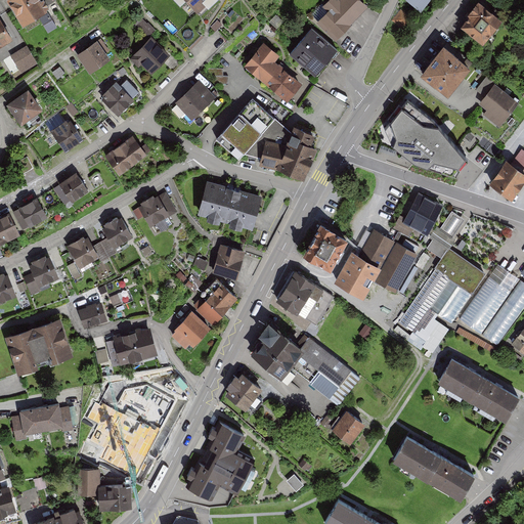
[(39,0),(5,0),(20,26),(46,11),(39,0)]
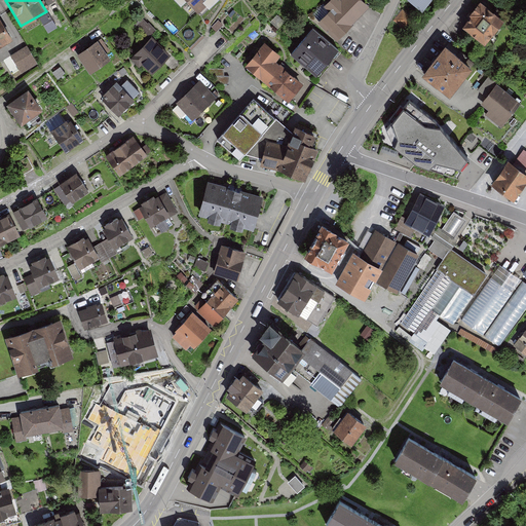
[(188,0),(199,10),(208,2),(204,0),(188,0)]
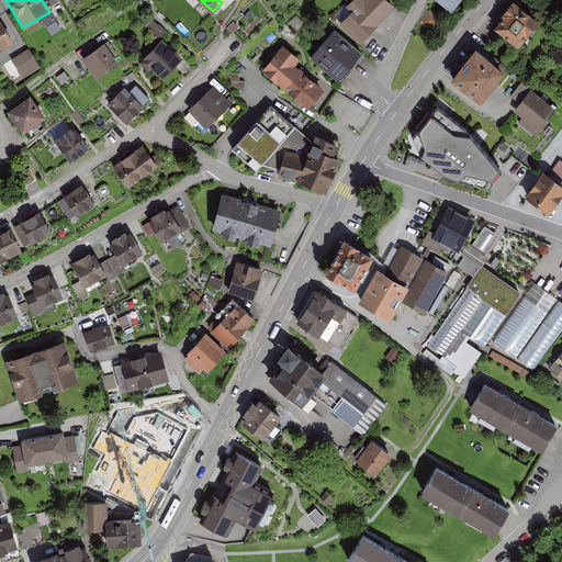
[(351,11),(339,23),(359,43),(394,8),(385,0),(352,0),(347,7),(351,11)]
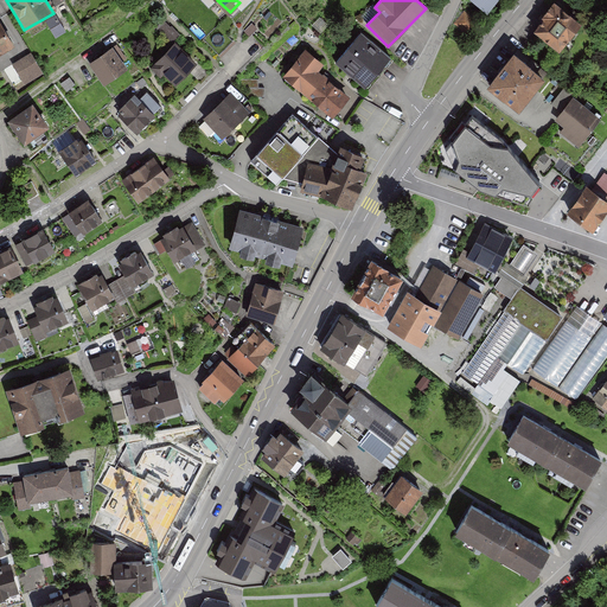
[(473,0),(490,12),(498,0),(473,0)]
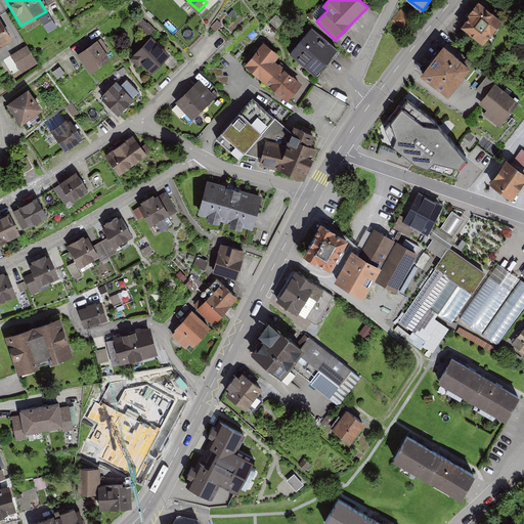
[(463,27),(483,41),(497,22),(478,7),(463,27)]
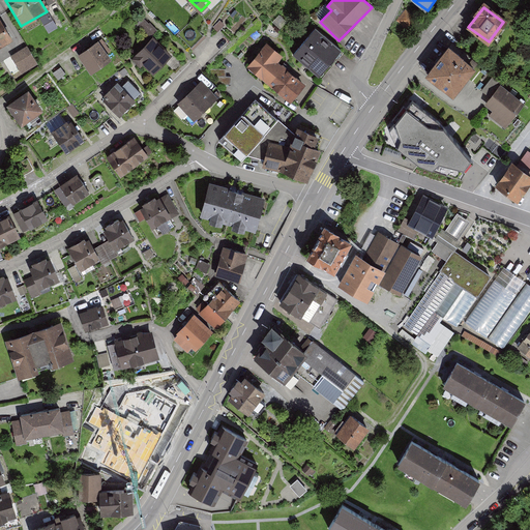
[(0,19),(0,46),(11,40),(0,19)]
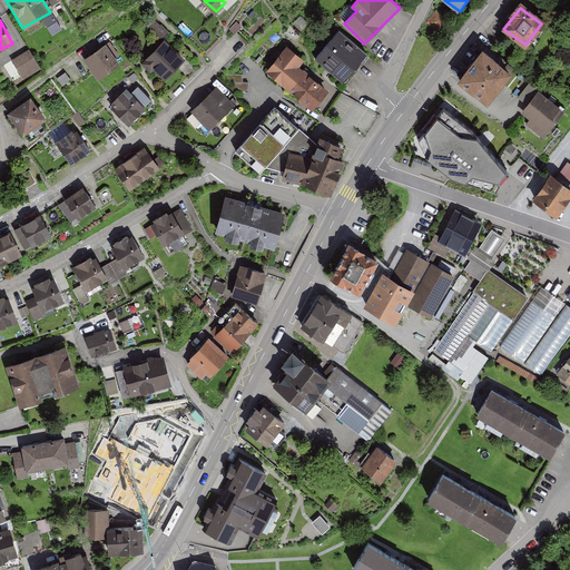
[(340,29),(316,57),(343,79),(366,50),(340,29)]
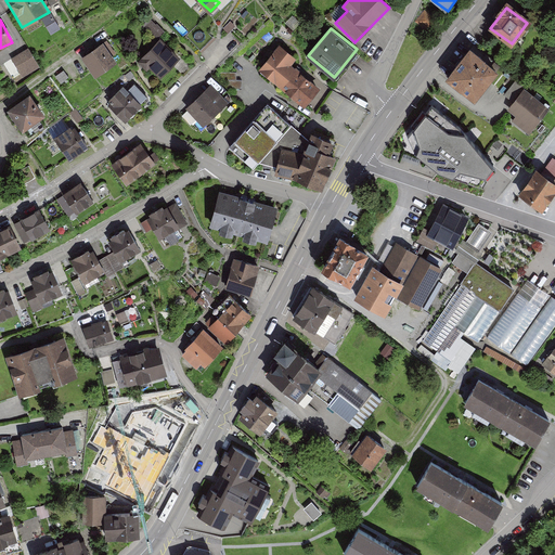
[(160,39),(138,62),(145,69),(149,66),(159,78),(180,59),(160,39)]
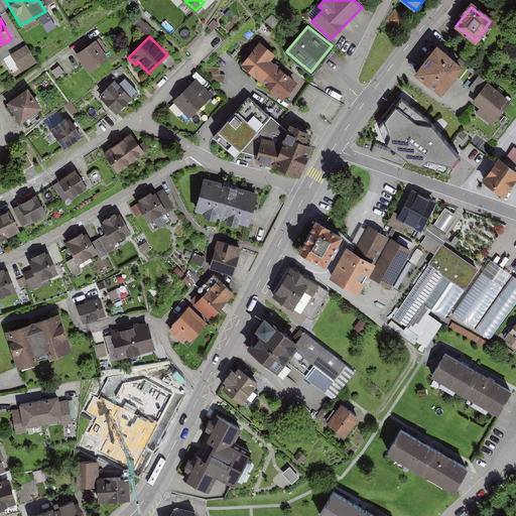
[(76,51),(89,70),(109,55),(96,37),(76,51)]
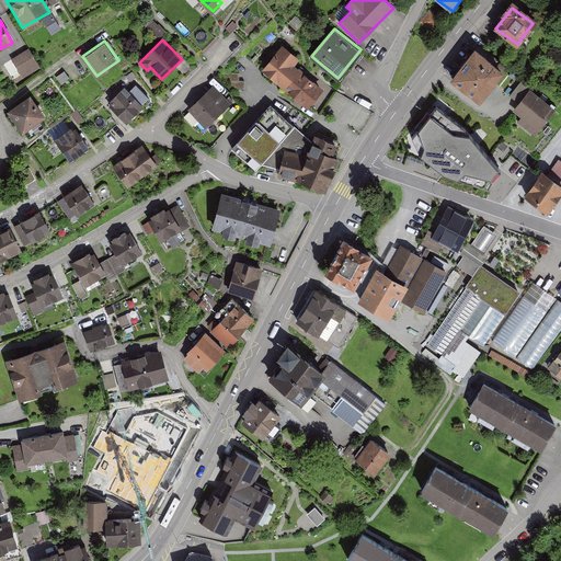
[(504,66),(476,43),(450,76),(480,98),(504,66)]
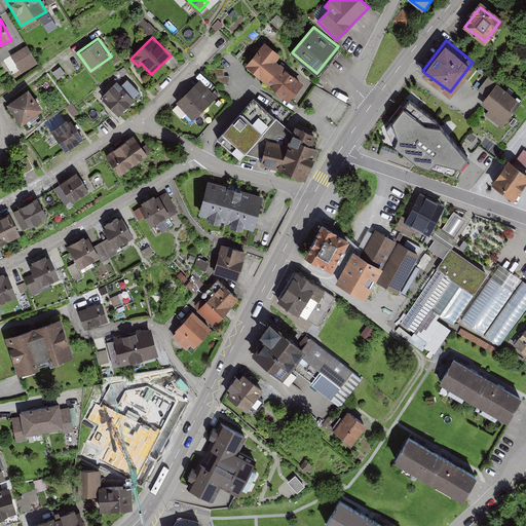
[(264,43),(245,66),(288,103),(302,85),(275,63),(280,57),(264,43)]
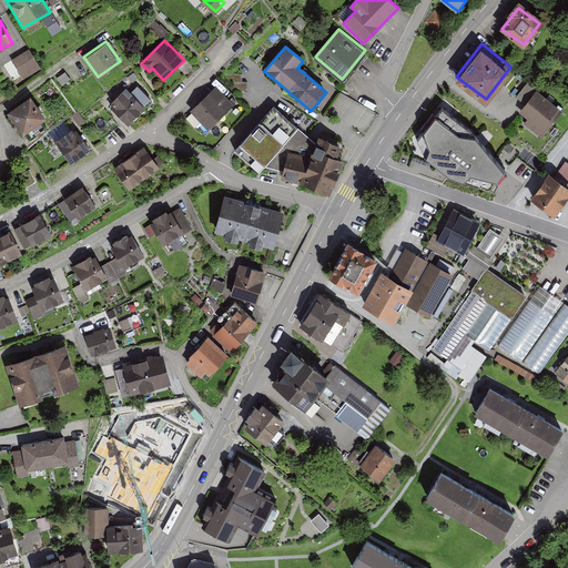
[(12,59),(24,77),(41,66),(30,48),(12,59)]
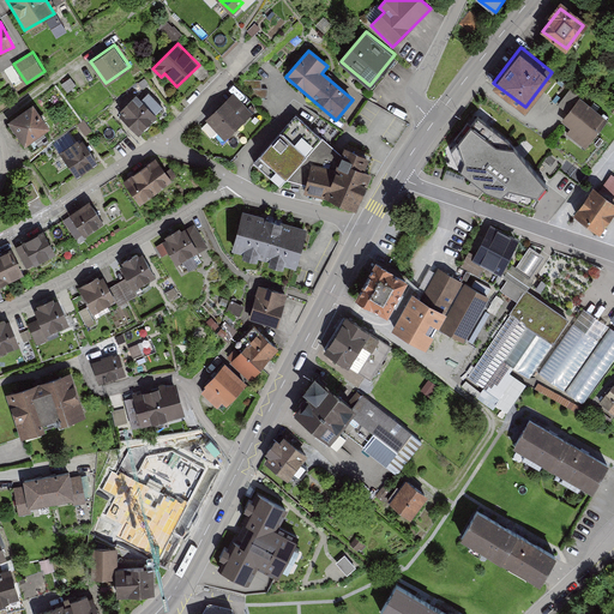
[(6,71),(14,85),(23,82),(14,66),(6,71)]
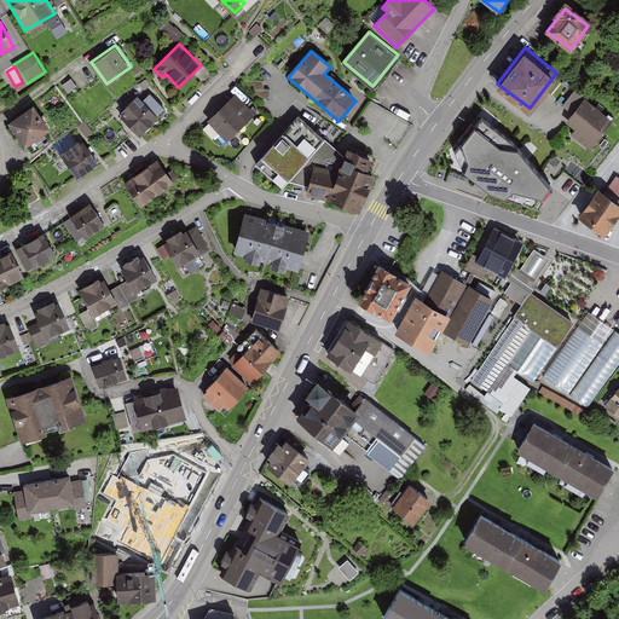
[(220,132),(227,138),(254,113),(235,92),(208,119),(210,121),(220,132)]
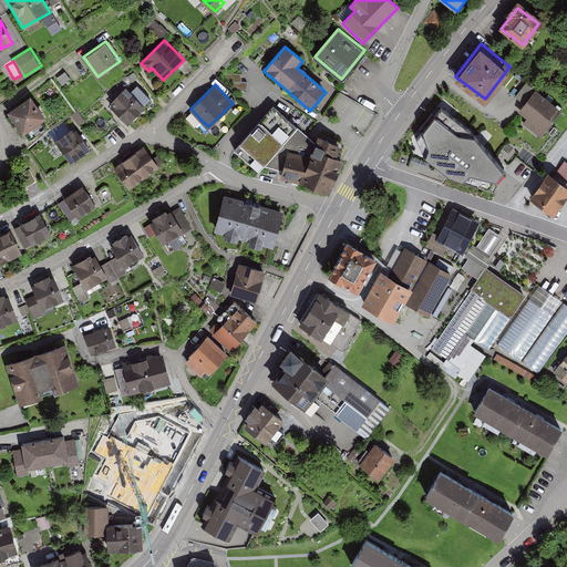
[(129,123),(145,105),(125,85),(111,100),(113,102),(111,105),(129,123)]
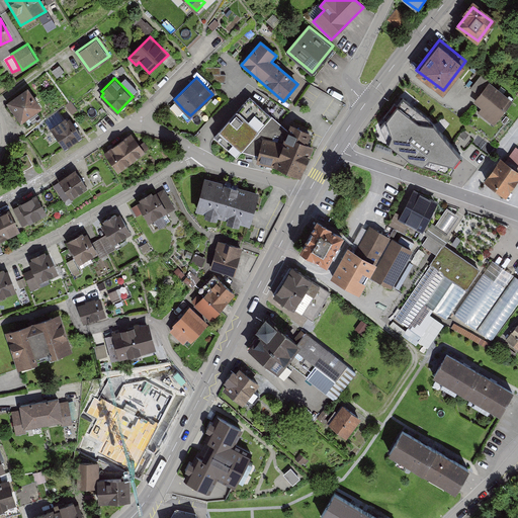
[(513,98),(490,81),(473,101),(482,107),(478,112),(494,124),(513,98)]
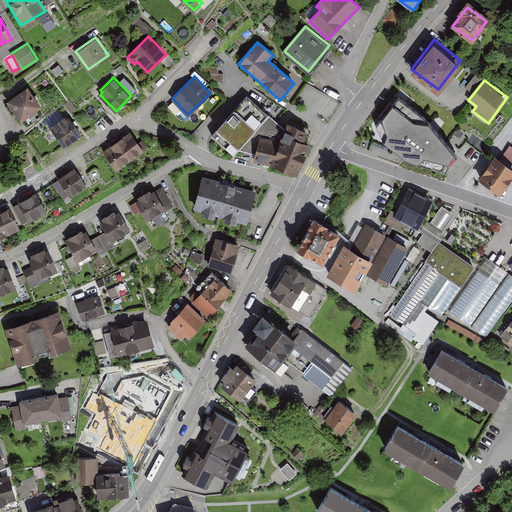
[(6,100),(21,119),(42,103),(28,84),(6,100)]
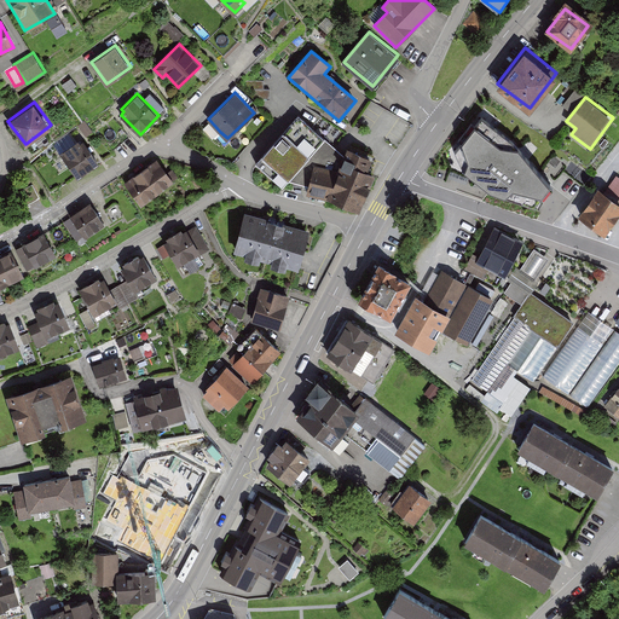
[(515,136),(481,110),(456,144),(464,162),(491,183),(534,198),(550,178),(515,136)]
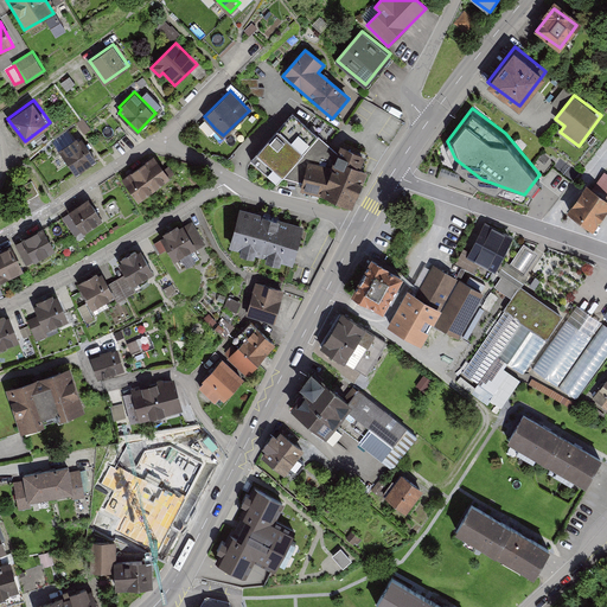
[(287,117),(251,161),(275,185),(281,178),(301,183),(299,191),(320,196),(351,208),(366,172),(362,171),(368,155),(339,146),(336,152),(315,134),(312,140),(287,117)]
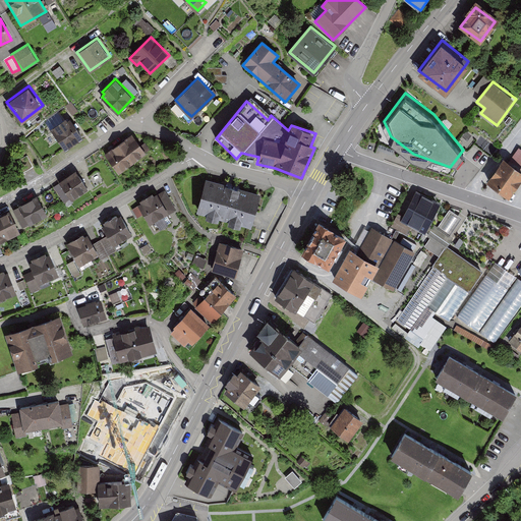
[(185,111),(177,102),(171,108),(179,116),(185,111)]
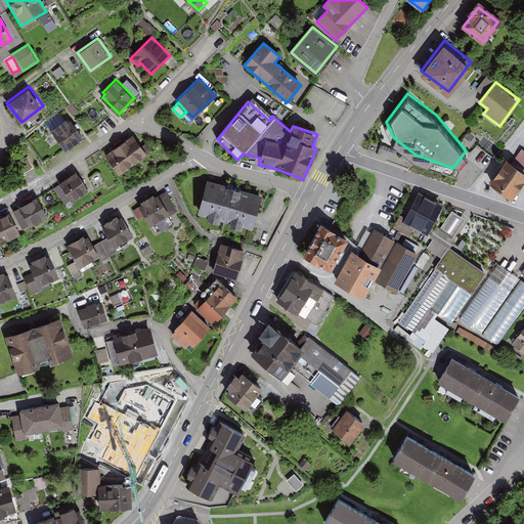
[(53,127),(51,129),(66,150),(72,146),(71,144),(78,139),(79,141),(85,137),(71,118),(69,120),(67,118),(53,127)]
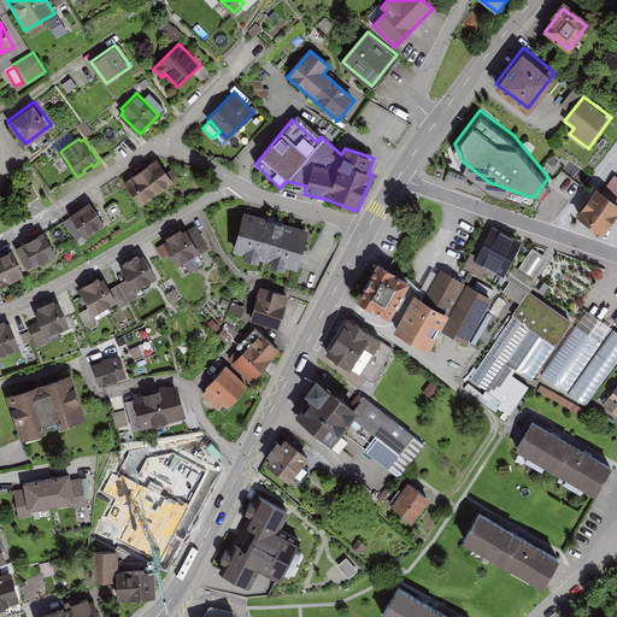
[(157,157),(124,181),(141,204),(174,180),(157,157)]
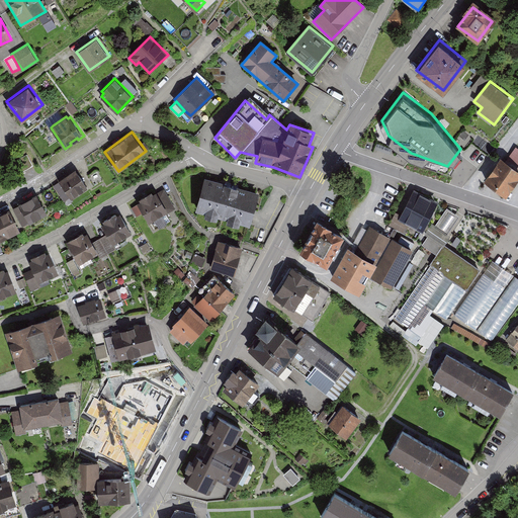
[(481,137),(476,142),(489,154),(494,149),(481,137)]
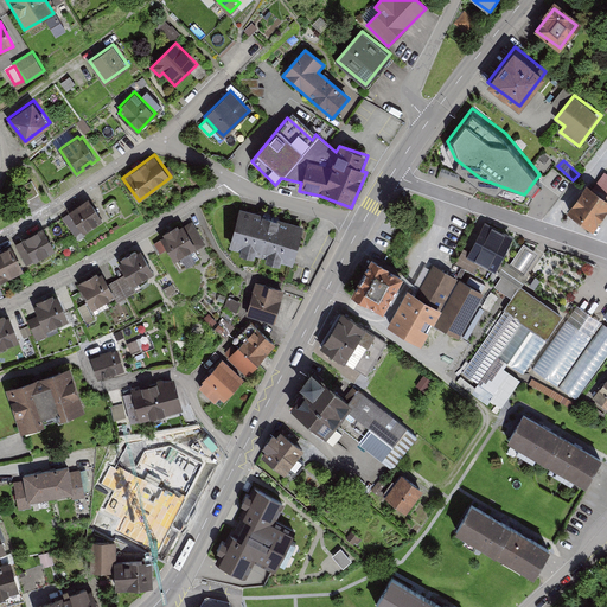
[(606,208),(606,199),(586,186),(568,212),(594,229),(606,208)]
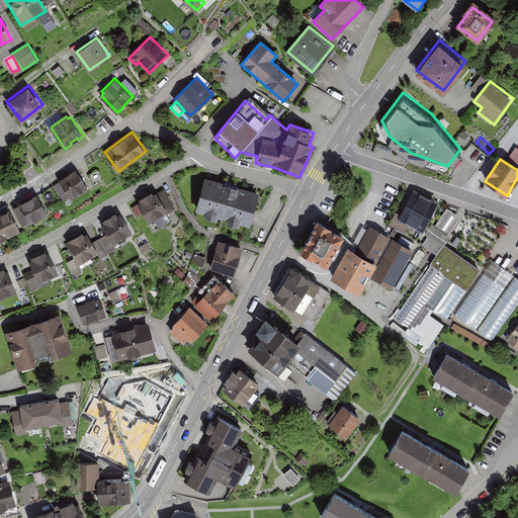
[(76,171),(55,186),(65,200),(69,197),(70,199),(87,187),(76,171)]
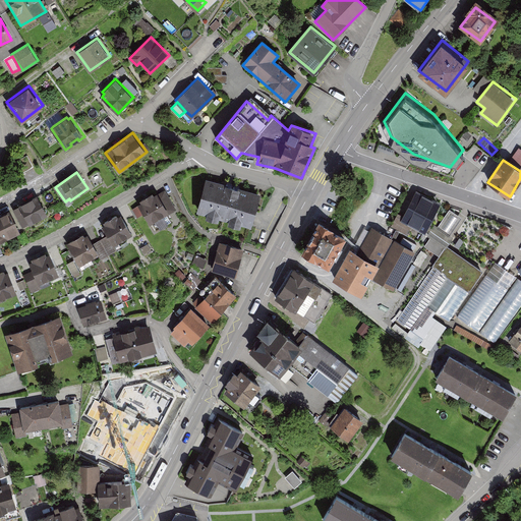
[(251,226),(261,192),(207,177),(196,211),(207,214),(207,216),(219,220),(219,217),(229,220),(228,223),(240,226),(241,223),(251,226)]
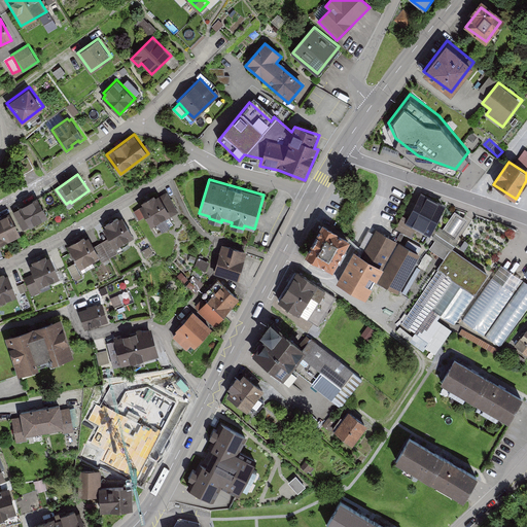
[(408,218),(402,215),(396,227),(412,235),(415,229),(431,236),(446,205),(419,194),(408,218)]
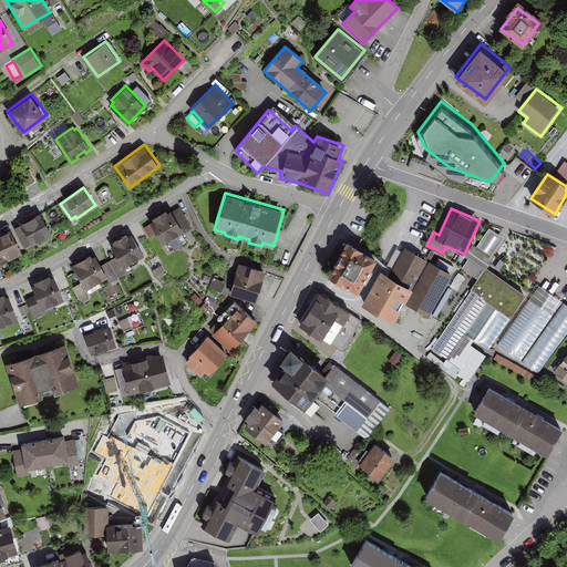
[(173,212),(144,228),(150,237),(155,234),(162,245),(185,233),(173,212)]
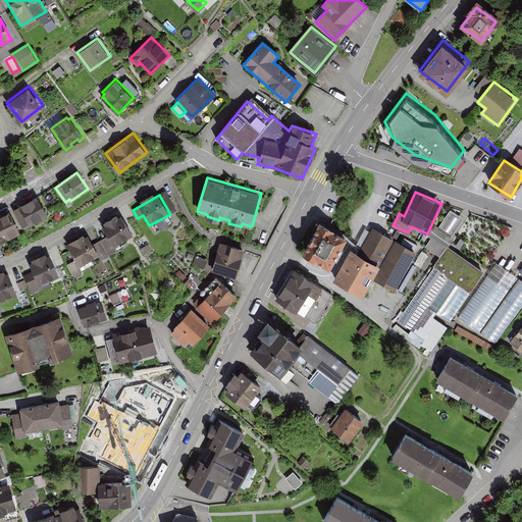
[(37,198),(12,211),(23,229),(47,216),(37,198)]
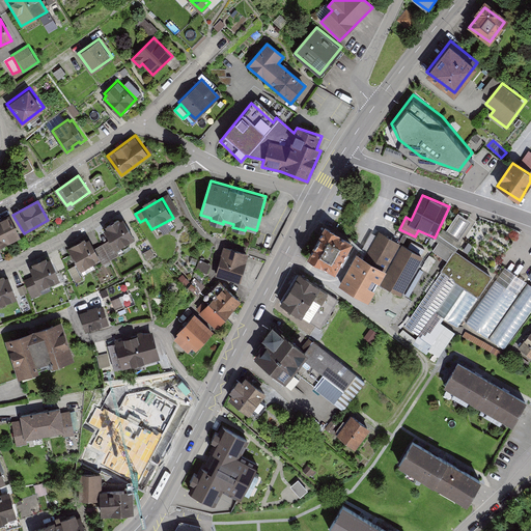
[(471,223),(457,214),(446,231),(443,229),(436,241),(438,243),(432,251),(447,261),(399,332),(437,357),(492,274),(453,248),(471,223)]
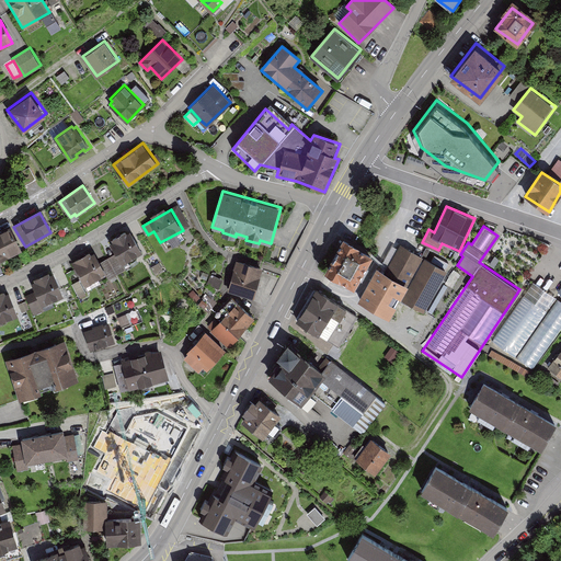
[(130,230),(127,231),(126,229),(111,238),(113,240),(110,242),(116,253),(122,263),(142,251),(130,230)]
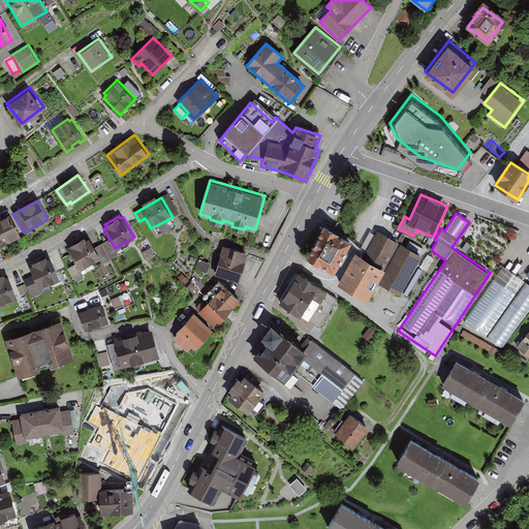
[(7,218),(0,220),(0,246),(17,239),(7,218)]
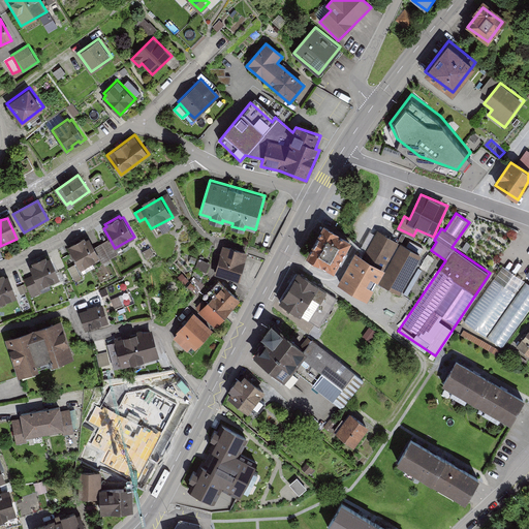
[(307,253),(335,269),(352,237),(324,221),(307,253)]
